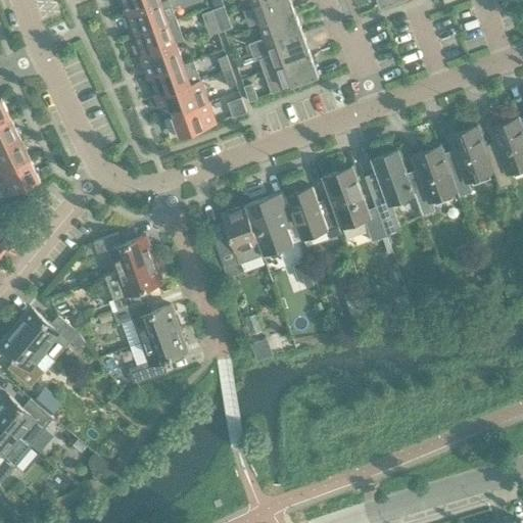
[(119,0),(125,14),(162,0),(119,0)]
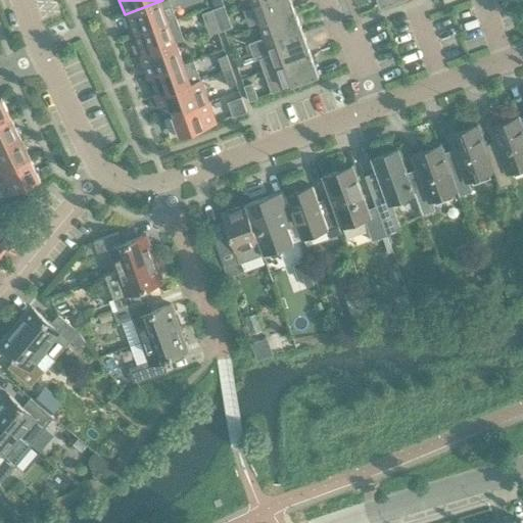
[(178,0),(162,0),(125,14),(132,35),(170,21),(164,9),(180,4),(178,0)]
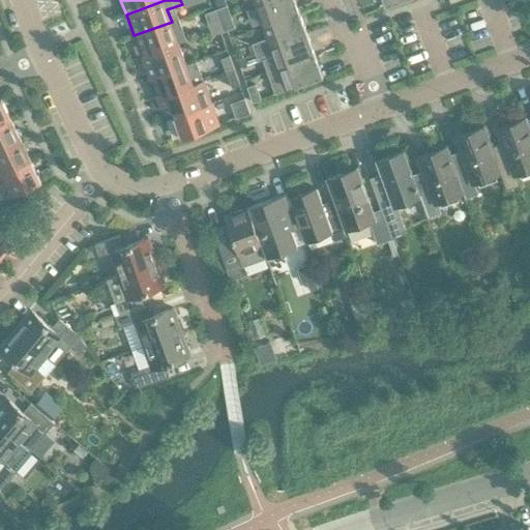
[(262,26),(299,12),(294,0),(268,0),(255,5),(262,26)]
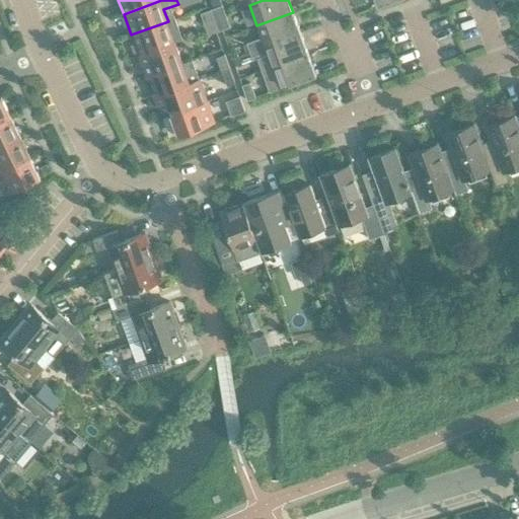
[(227,17),(223,7),(212,10),(216,21),(227,17)]
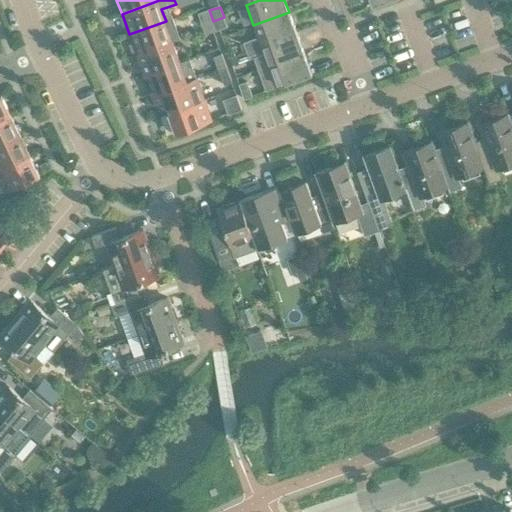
[(198,14),(202,25),(213,21),(209,10),(198,14)]
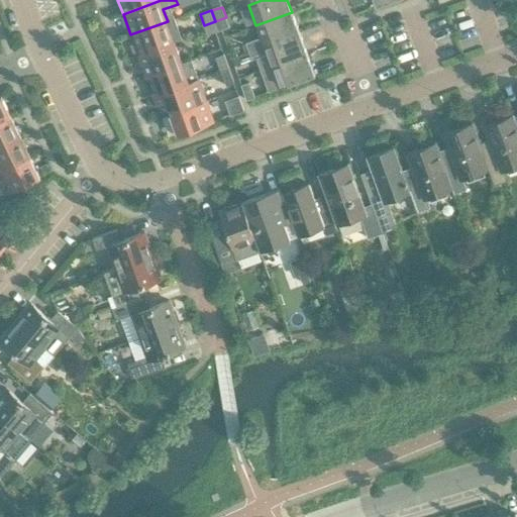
[(261,37),(245,43),(248,52),(300,33),(292,12),(255,25),(261,37)]
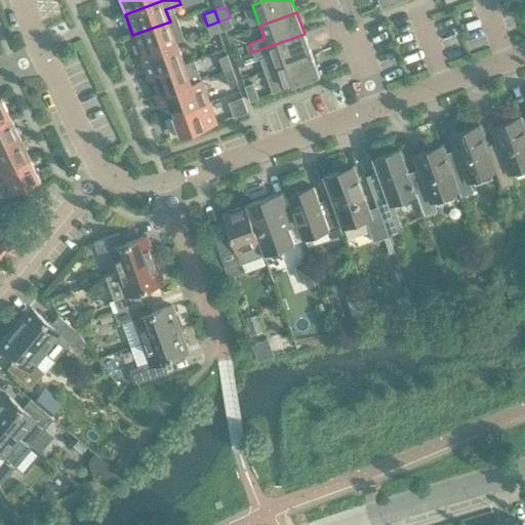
[(223,33),(234,29),(230,17),(218,22),(223,33)]
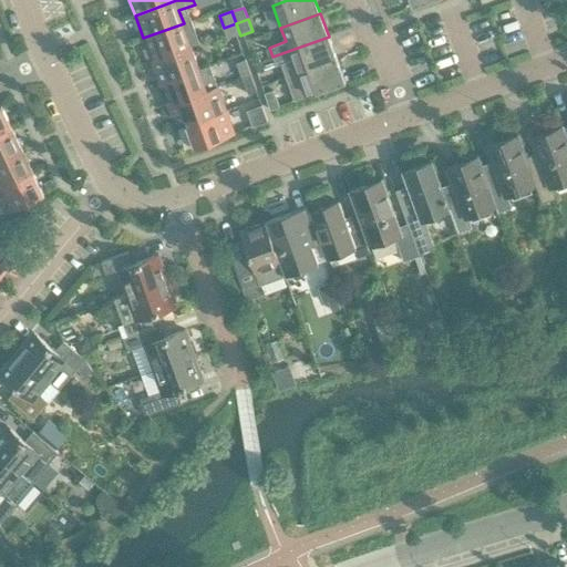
[(184,23),(143,38),(152,60),(192,45),(184,23)]
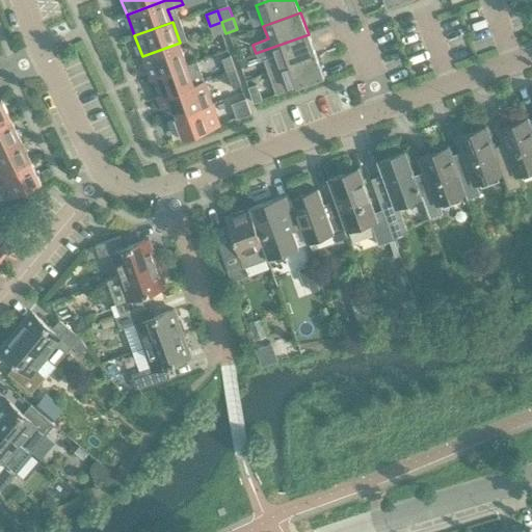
[(210,26),(214,37),(225,33),(221,22),(210,26)]
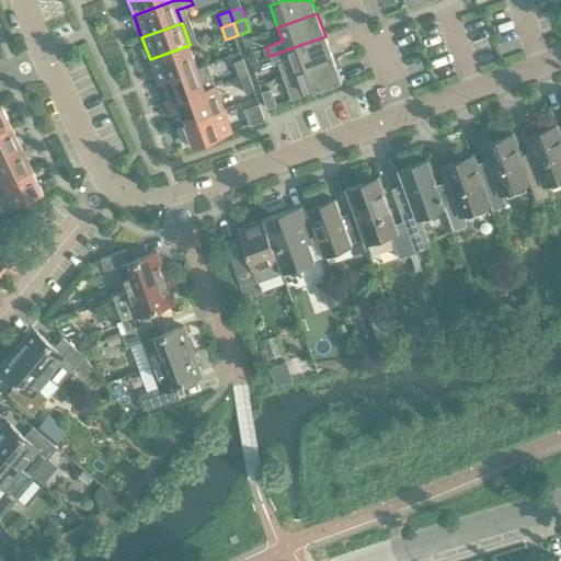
[(294,72),(333,58),(325,36),(270,56),(274,66),(289,60),(294,72)]
